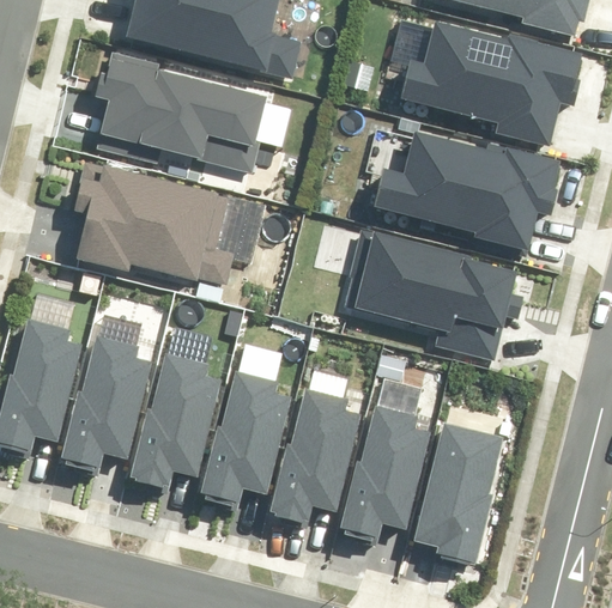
[(8,378),(0,408),(0,443),(30,451),(32,439),(55,445),(82,344),(70,340),(72,329),(30,318),(13,381),(8,378)]
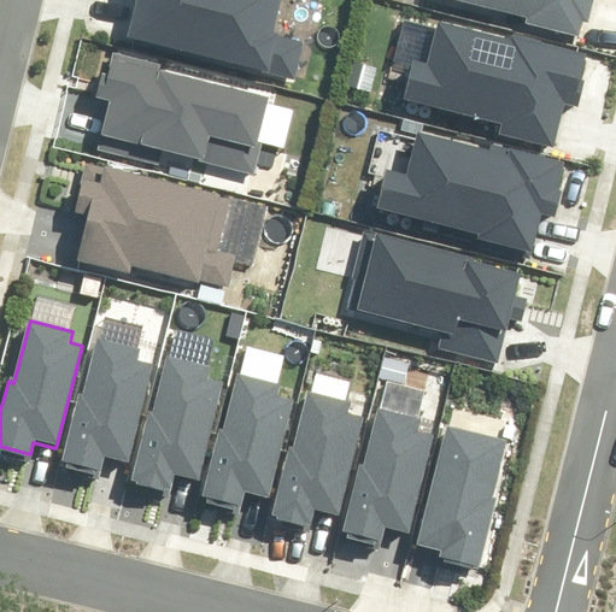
[(78,399),(63,463),(100,472),(104,460),(127,466),(153,364),(140,360),(144,349),(100,339),(84,401),(78,399)]
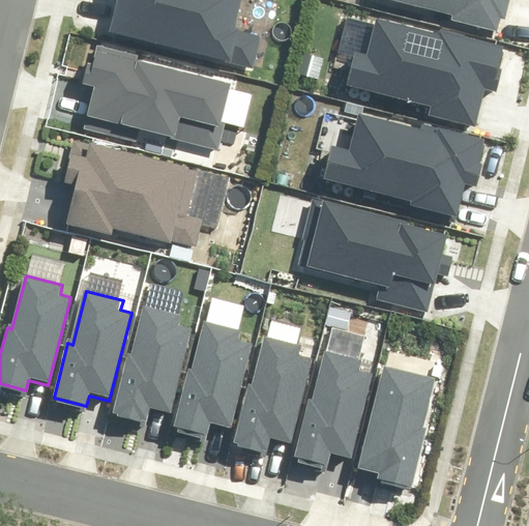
[(128,360),(114,414),(146,424),(149,413),(169,417),(192,329),(181,327),(183,318),(147,309),(133,361),(128,360)]
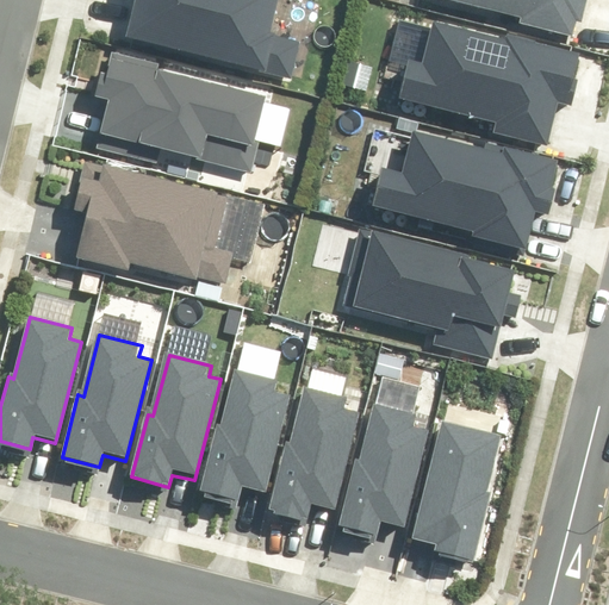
[(212,426),(197,488),(234,498),(237,486),(260,492),(286,391),(273,387),(275,378),(234,367),(218,428),(212,426)]
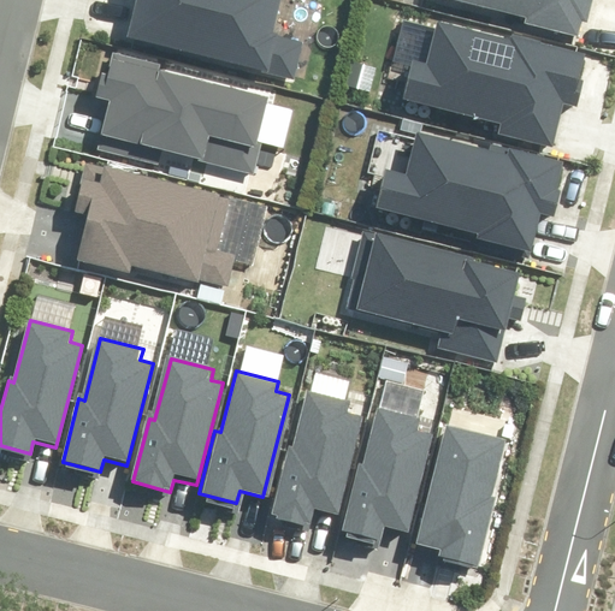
[(289,452),(272,516),(311,526),(313,514),(336,520),(362,417),(350,414),(353,403),(311,392),(295,455),(289,452)]
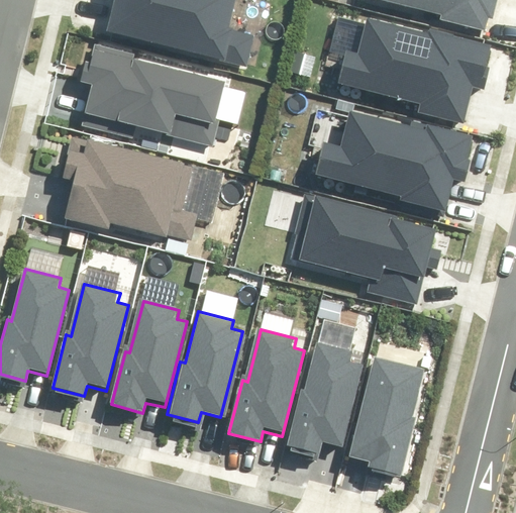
[(301,391),(287,443),(319,452),(321,442),(340,446),(363,361),(352,358),(354,349),(319,340),(305,392),(301,391)]
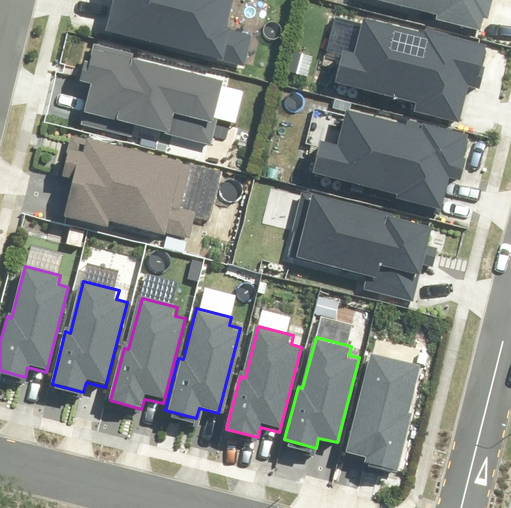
[(365,462),(396,470),(410,418),(405,417),(418,366),(371,354),(346,453),(366,458),(365,462)]
